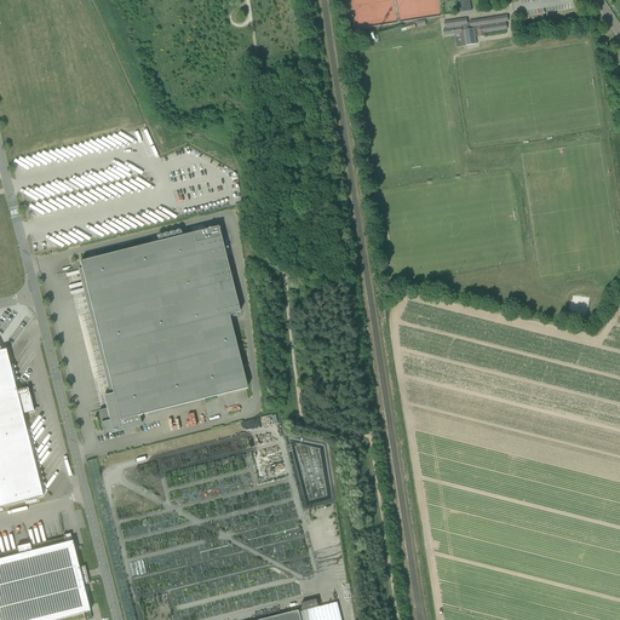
[(459,0),(461,12),(471,11),(469,0),(459,0)]
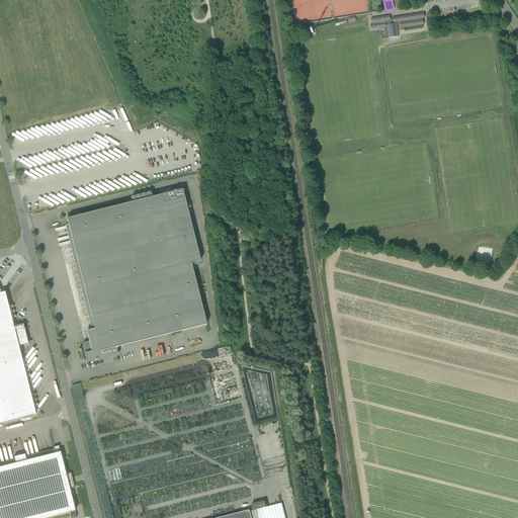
[(424,13),(393,18),(393,19),(391,19),(390,15),(371,18),(372,23),(373,24),(370,25),(371,30),(386,27),(387,27),(389,38),(399,36),(398,30),(400,30),(400,31),(405,30),(405,27),(424,24),(423,19),(422,20),(422,18),(425,18),(424,13)]
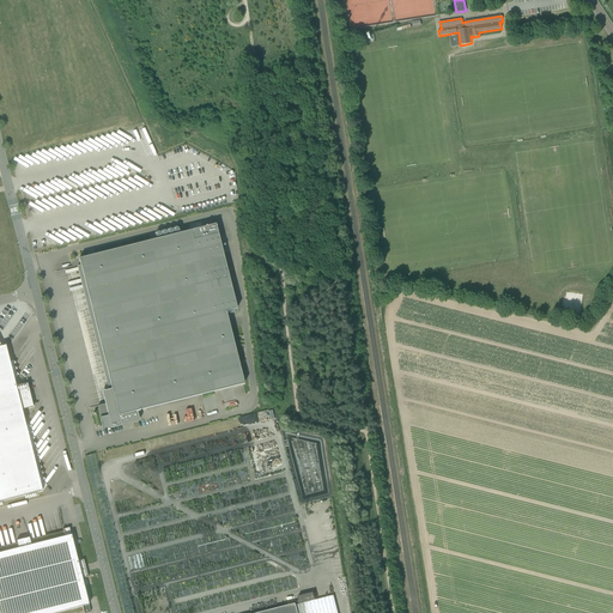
[(53,159),(38,152),(36,155),(32,153),(30,157),(26,155),(25,158),(40,165),(43,159),(50,163),(53,159)]
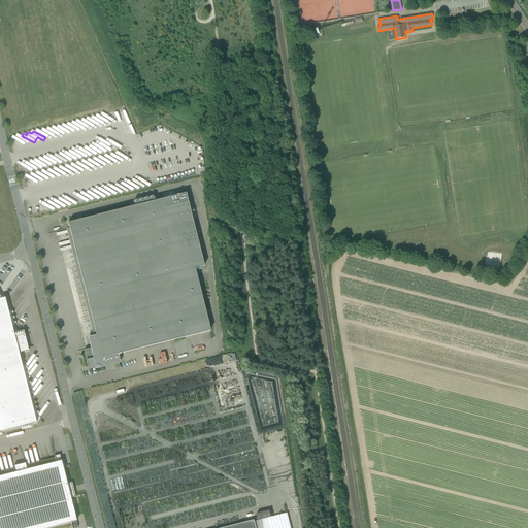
[(108,139),(107,141),(119,149),(120,146),(108,139)]
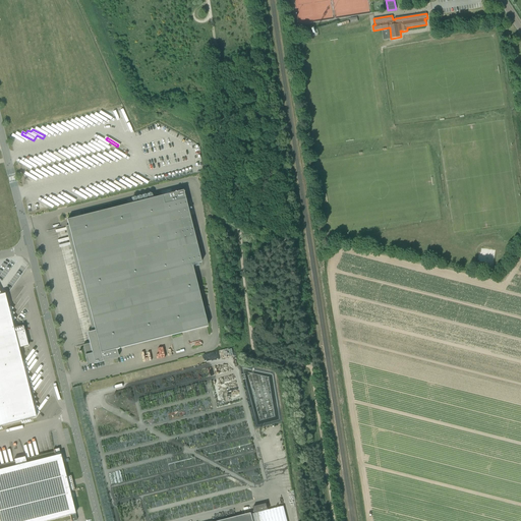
[(84,190),(98,196),(99,193),(87,187),(84,190)]
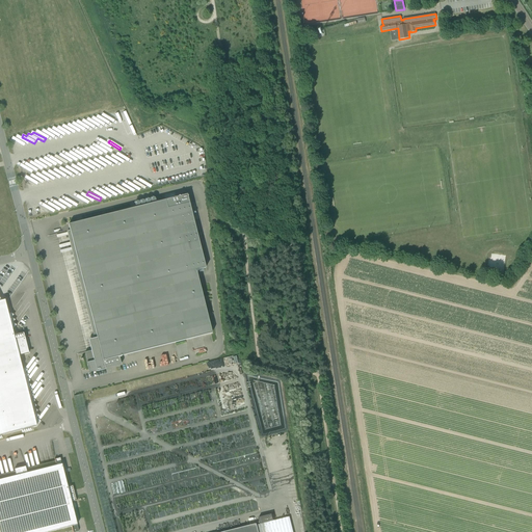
[(72,205),(77,207),(78,204),(75,203),(76,201),(71,198),(63,195),(61,200),(59,198),(58,202),(51,200),(50,203),(48,202),(47,205),(59,210),(60,208),(64,209),(65,206),(71,208),(72,205)]
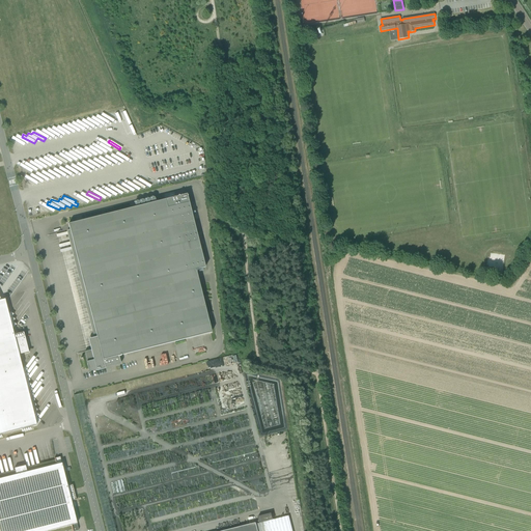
[(205,268),(187,195),(68,224),(96,337),(88,339),(91,351),(85,352),(87,362),(86,362),(89,372),(96,370),(96,371),(105,369),(105,368),(120,364),(118,356),(212,333),(196,271),(205,268)]
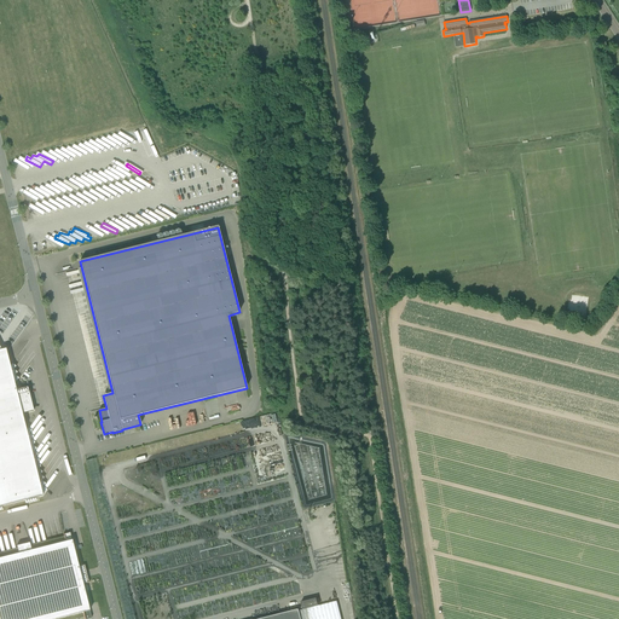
[(56,250),(61,243),(47,233),(41,241),(56,250)]
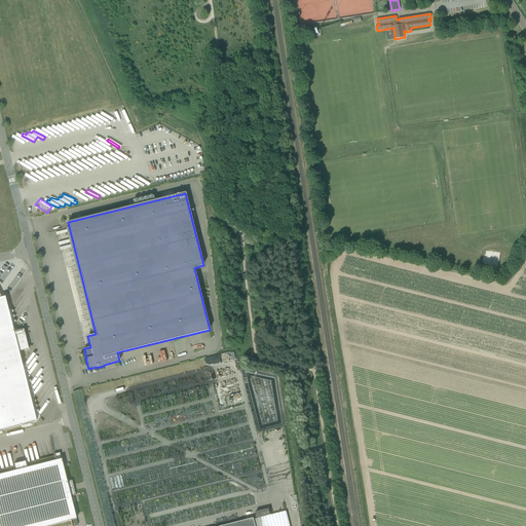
[(5,297),(1,297),(0,295),(0,430),(36,421),(19,351),(29,349),(24,329),(13,331),(5,297)]
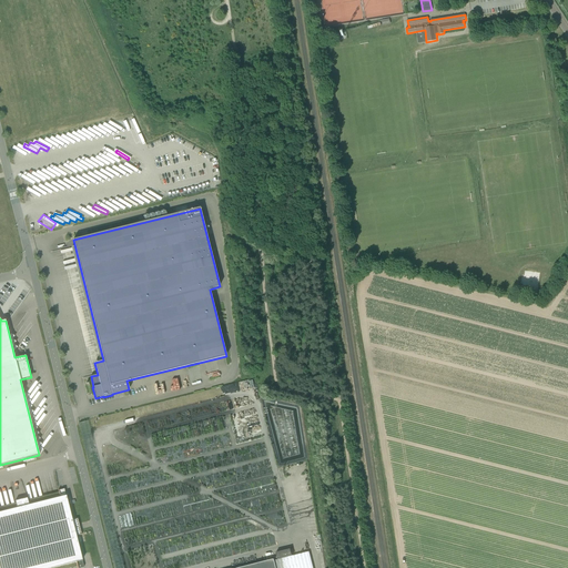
[(16,504),(0,507),(0,567),(71,567),(78,567),(77,567),(80,567),(84,567),(77,536),(82,535),(78,518),(72,520),(64,489),(59,490),(58,490),(59,493),(28,500),(27,498),(14,501),(16,504)]
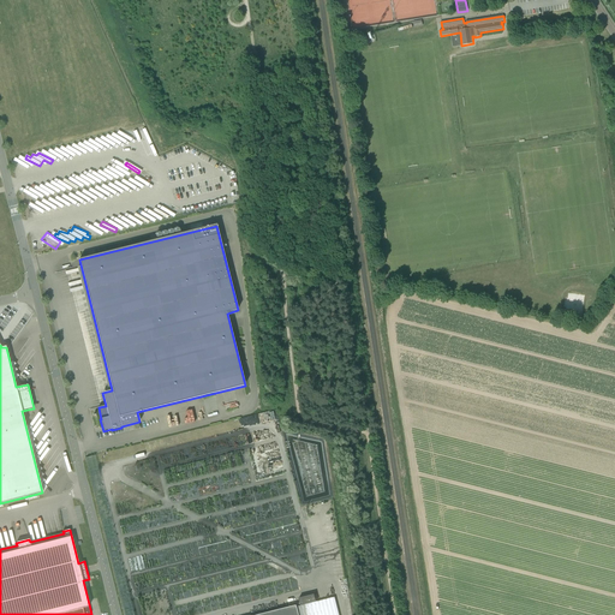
[(339,614),(335,597),(320,601),(316,602),(315,595),(310,596),(308,597),(308,596),(304,597),(299,598),(300,605),(297,607),(297,605),(257,614),(339,614)]
